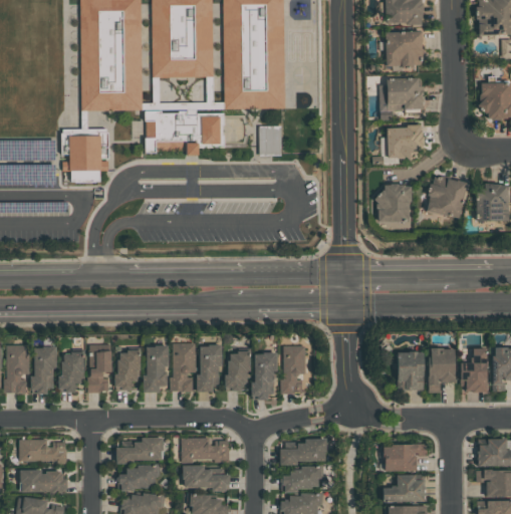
[(80,0),(142,0),(143,110),(81,110),(80,0)]
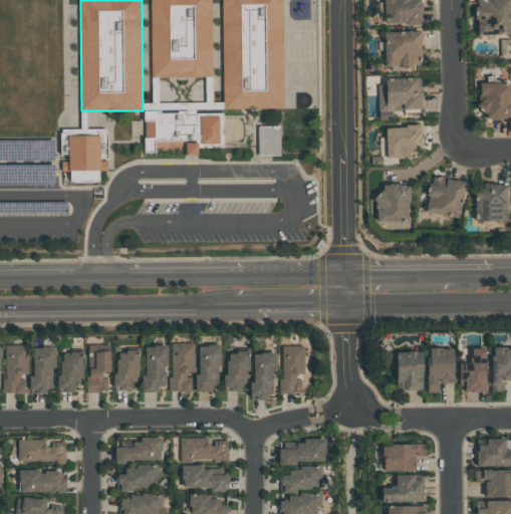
[(152,0),(213,0),(214,76),(153,77),(152,0)]
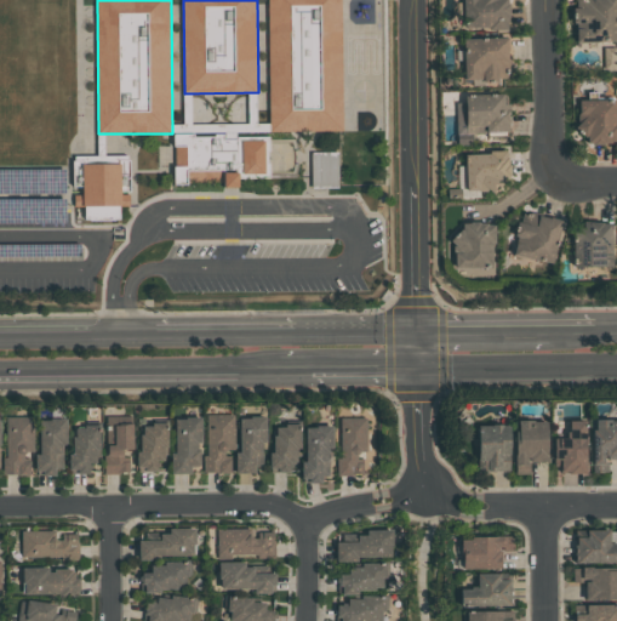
[(269,0),(343,0),(344,131),(272,131),(269,0)]
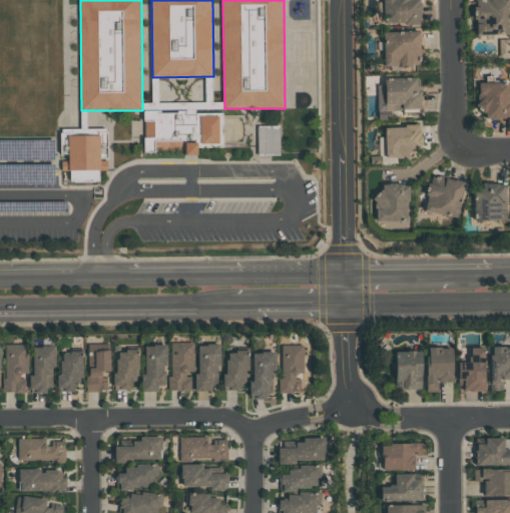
[(422,0),(422,3),(423,3),(423,11),(422,12),(422,18),(421,18),(421,24),(406,25),(406,23),(386,23),(384,0),(422,0)]
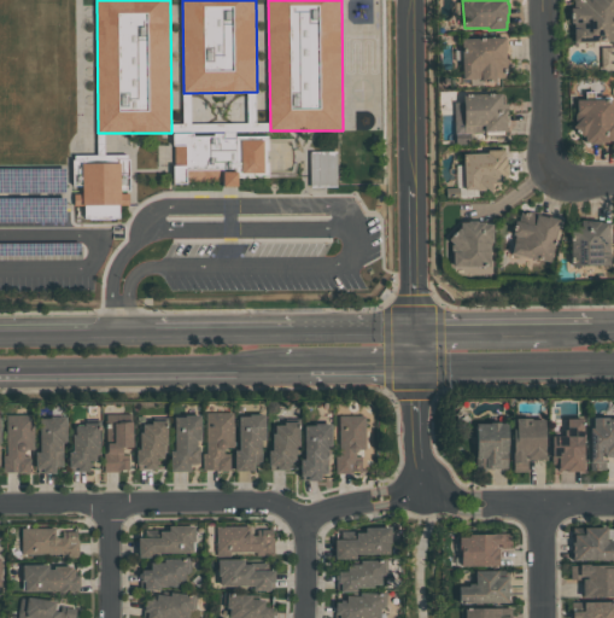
[(613,41),(576,41),(576,23),(573,23),(573,7),(576,7),(576,0),(613,0),(613,41)]
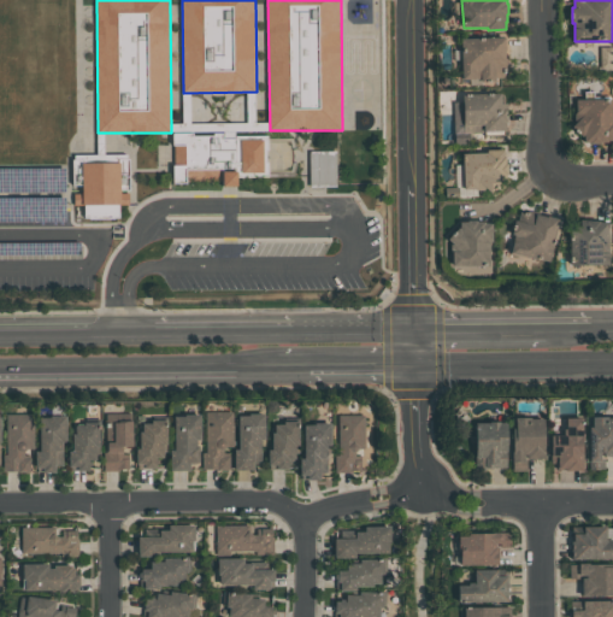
[(507,37),(507,51),(507,58),(508,58),(508,70),(507,71),(507,78),(497,78),(497,82),(482,82),(482,80),(464,80),(461,39),(507,37)]
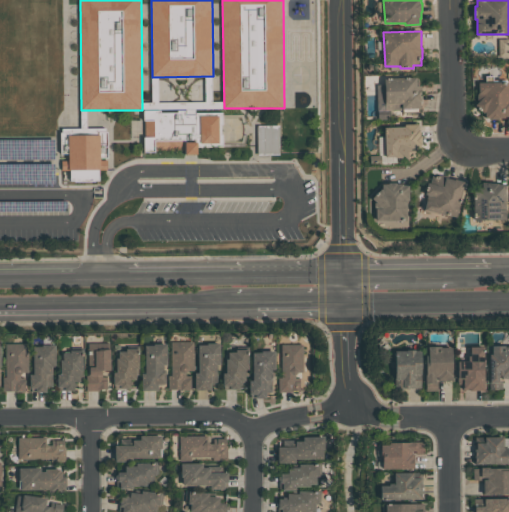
[(498,56),(508,55),(508,39),(499,39),(498,56)]
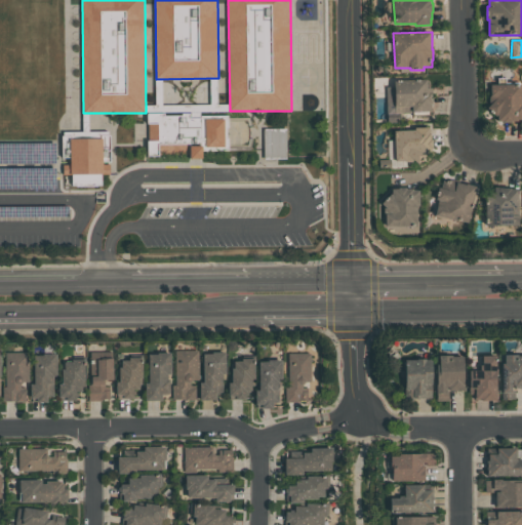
[(395,81),(428,80),(428,88),(433,87),(434,112),(413,113),(413,107),(396,107),(395,81)]
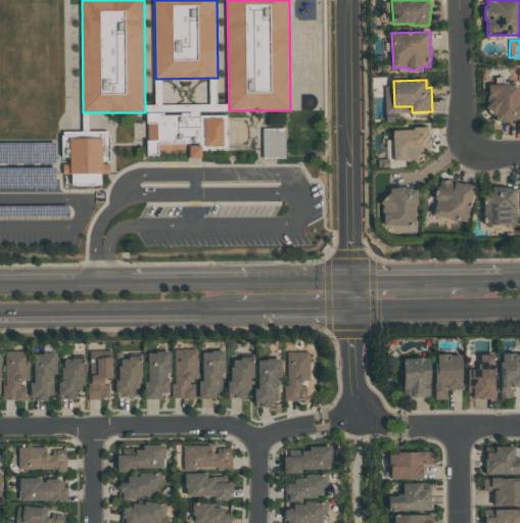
[(489,84),(519,84),(519,120),(517,120),(517,121),(513,120),(513,121),(497,121),(497,114),(495,116),(486,107),(490,103),(488,101),(488,96),(492,94),(489,94),(489,84)]
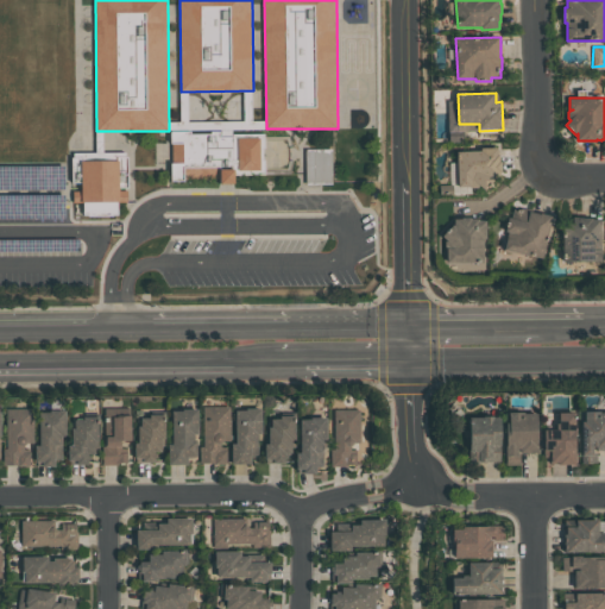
[(238,171),(238,138),(262,138),(262,171),(238,171)]
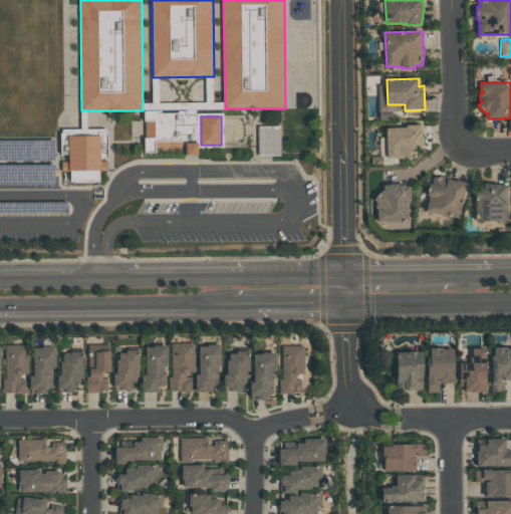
[(422,124),(422,131),(423,131),(424,149),(411,162),(407,157),(405,159),(403,159),(400,159),(400,158),(388,158),(387,129),(407,127),(407,124),(422,124)]
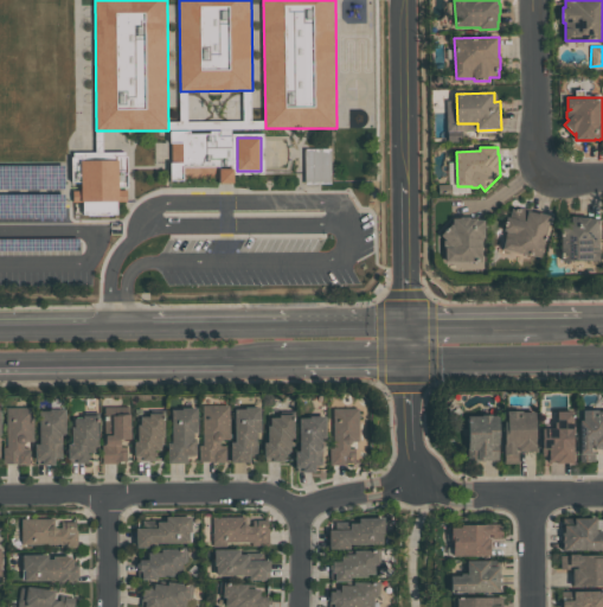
[(306,148),(332,148),(333,184),(307,185),(306,148)]
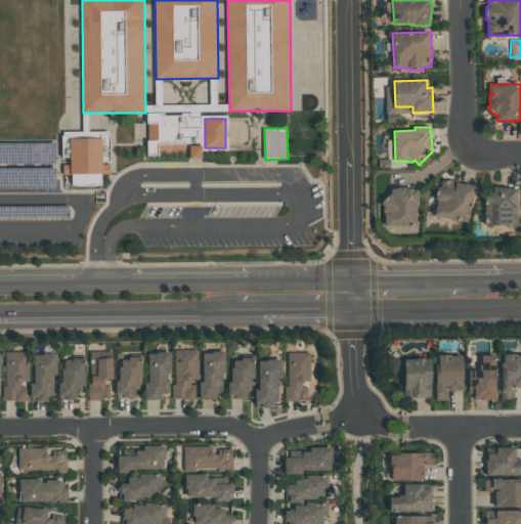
[(70,138),(103,138),(103,174),(70,174),(70,138)]
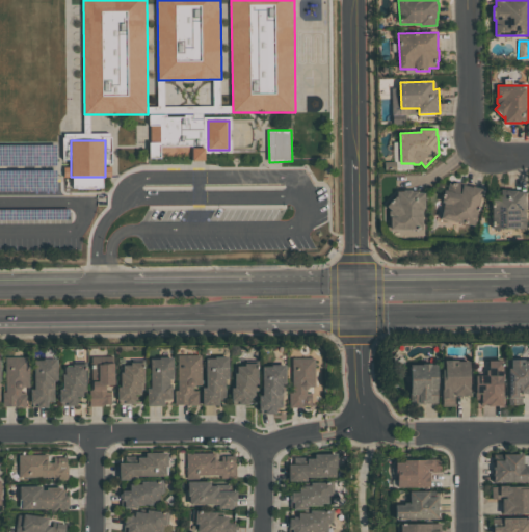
[(448,190),(450,182),(484,189),(476,227),(442,218),(445,203),(443,202),(446,190),(448,190)]
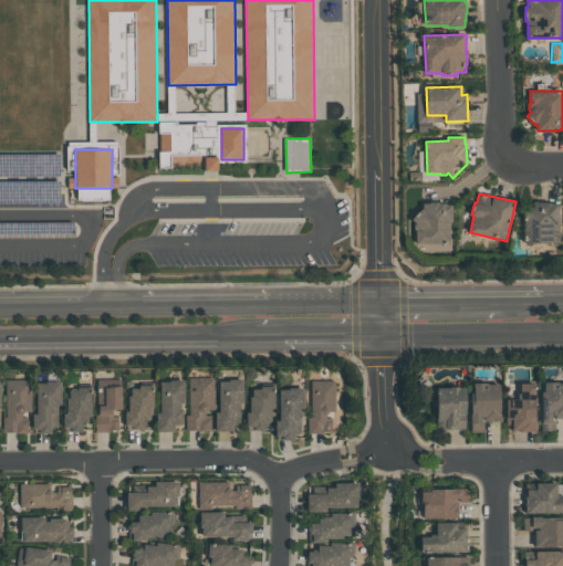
[(534,201),(555,201),(555,203),(562,203),(562,226),(554,226),(554,231),(562,231),(562,243),(525,243),(525,207),(534,207),(534,201)]
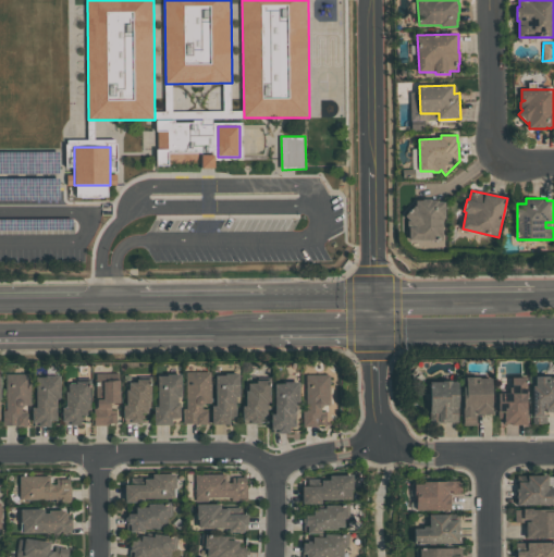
[(417,200),(440,200),(440,201),(446,201),(446,219),(444,219),(444,240),(410,240),(409,220),(406,217),(417,206),(417,200)]
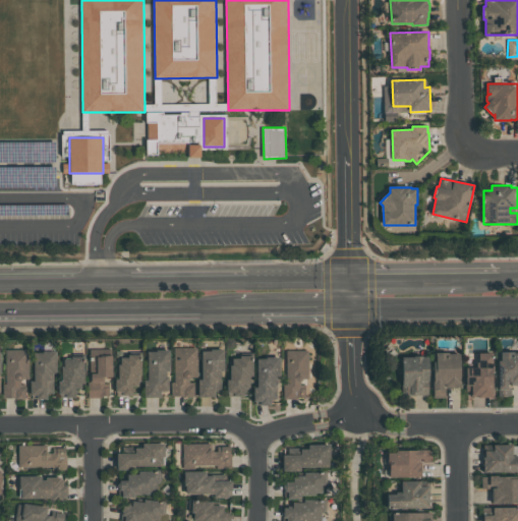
[(197,348),(198,378),(192,378),(192,379),(191,380),(190,380),(190,381),(190,384),(195,384),(195,397),(172,397),(172,383),(175,383),(175,349),(197,348)]
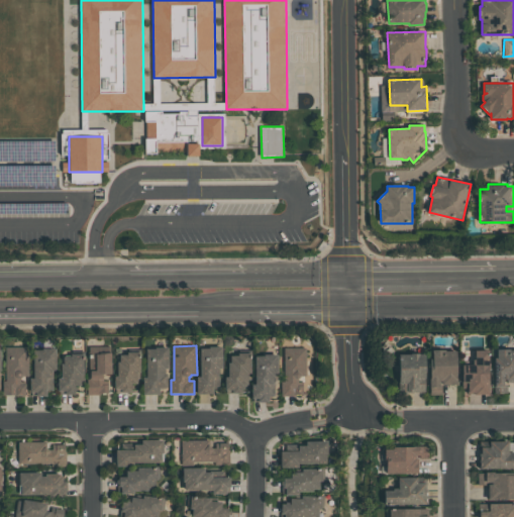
[(210,347),(223,346),(223,369),(219,369),(219,389),(214,389),(214,394),(199,394),(198,377),(202,377),(202,348),(210,348),(210,347)]
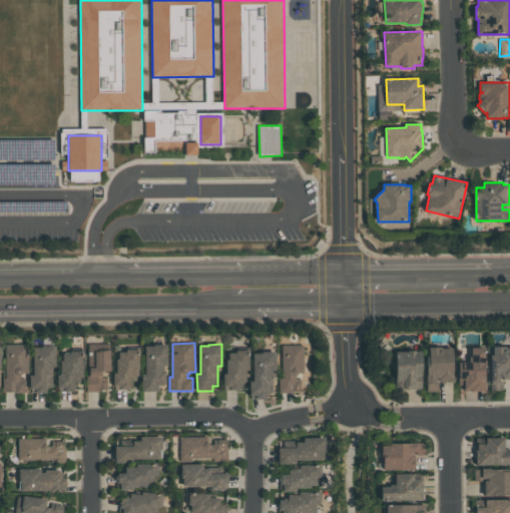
[(29,345),(30,374),(24,374),(24,375),(23,375),(23,376),(22,376),(22,379),(27,379),(27,392),(4,393),(4,379),(7,379),(7,345),(29,345)]
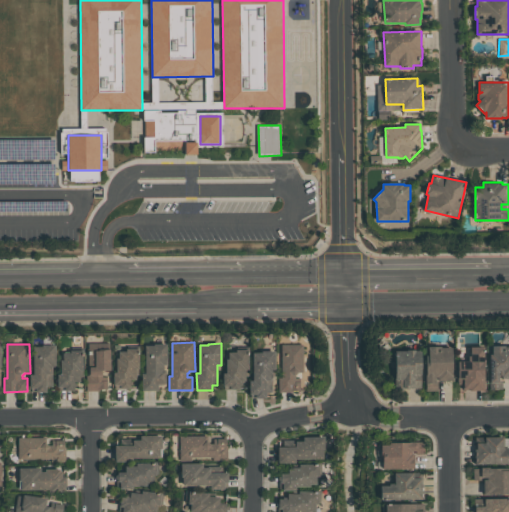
[(89,344),(111,344),(111,371),(104,371),(104,377),(109,377),(109,390),(101,390),(101,391),(88,391),(88,376),(91,376),(91,368),(89,369),(89,344)]
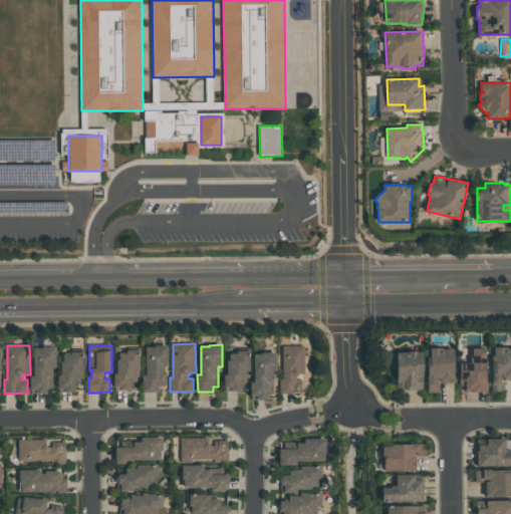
[(155,346),(168,346),(169,366),(165,366),(165,387),(160,388),(160,393),(144,393),(144,375),(147,375),(147,347),(156,347),(155,346)]
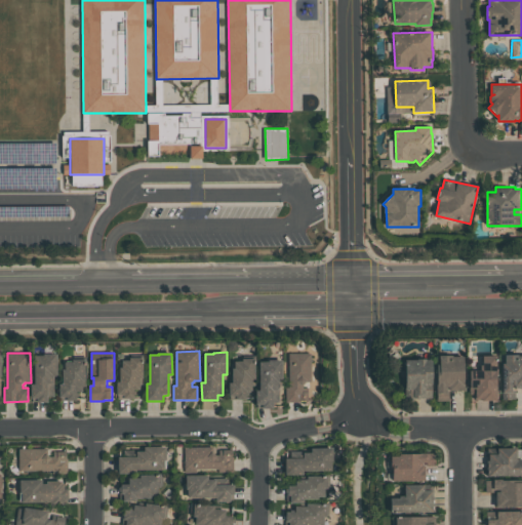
[(289,354),(311,354),(312,382),(304,382),(304,389),(309,389),(309,402),(286,403),(286,388),(289,388),(289,354)]
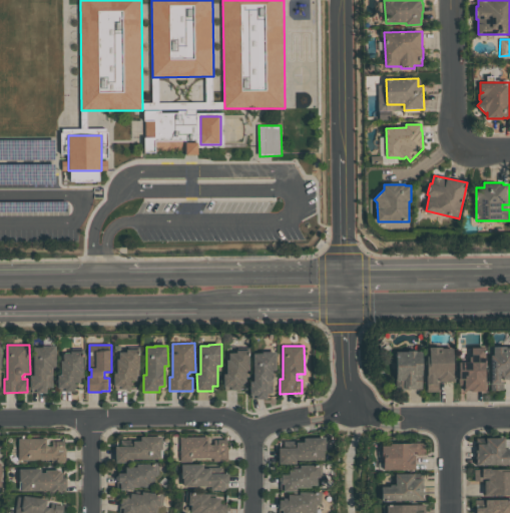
[(56,347),(56,368),(54,368),(54,376),(47,376),(47,394),(31,394),(31,376),(34,376),(34,349),(43,349),(43,347),(56,347)]
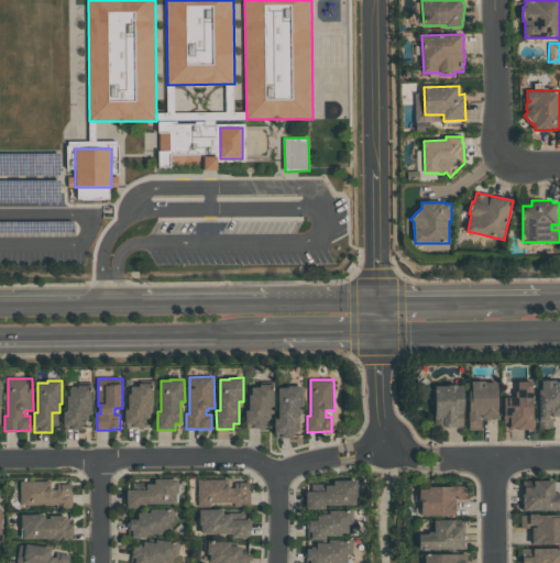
[(541,381),(556,381),(556,382),(559,382),(559,415),(550,415),(550,419),(553,419),(553,428),(540,428),(539,389),(541,389),(541,381)]
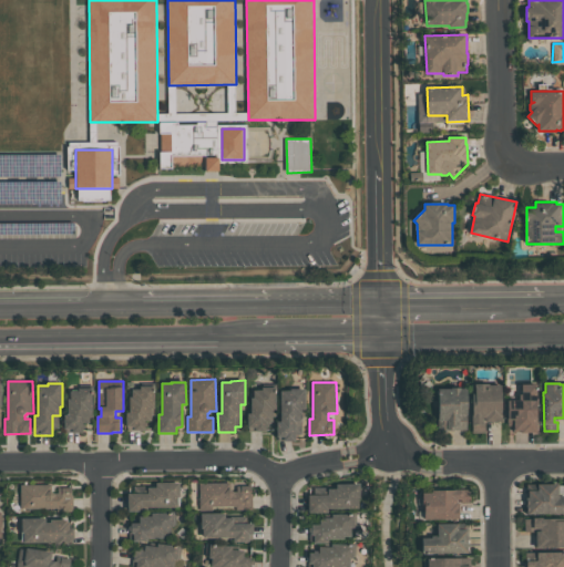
[(490,384),(490,385),(503,385),(503,422),(486,422),(486,419),(484,419),(484,423),(485,423),(485,431),(473,431),(473,394),(475,394),(475,384),(490,384)]
